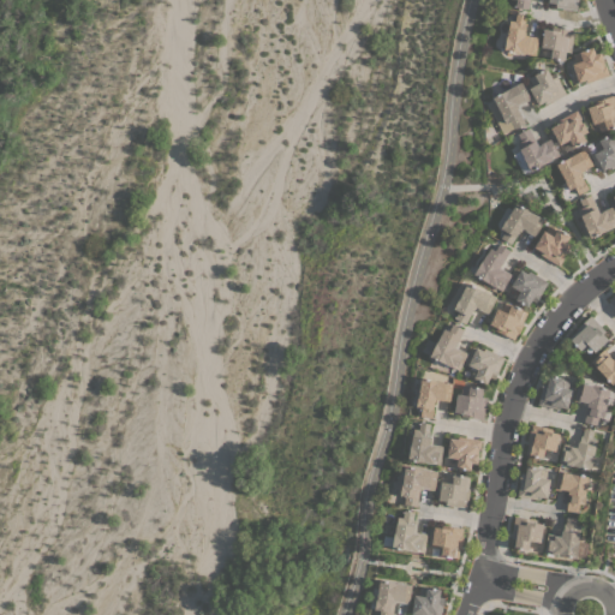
[(509,0),(509,6),(526,10),(529,0),(509,0)]
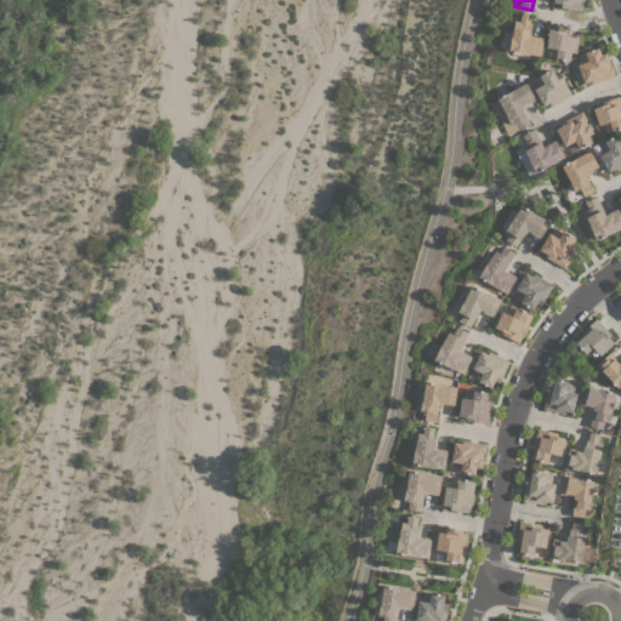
[(553,0),(584,0),(582,10),(560,7),(562,4),(553,3),(553,0)]
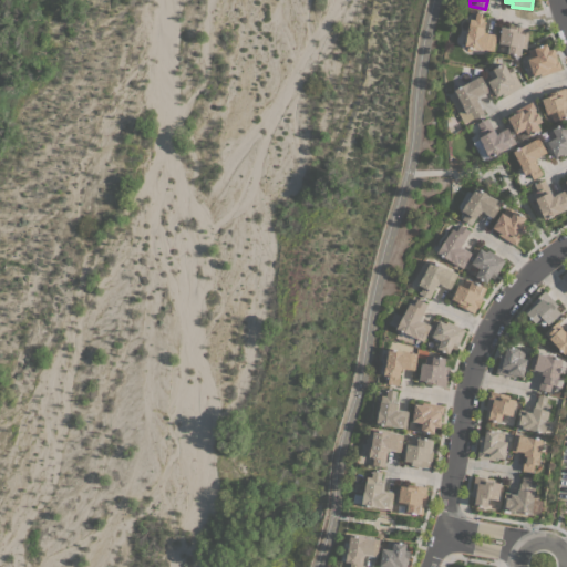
[(494,50),(465,47),(466,33),(467,33),(470,19),(475,19),(475,12),(484,13),(483,21),(485,21),(484,32),(496,34),(494,50)]
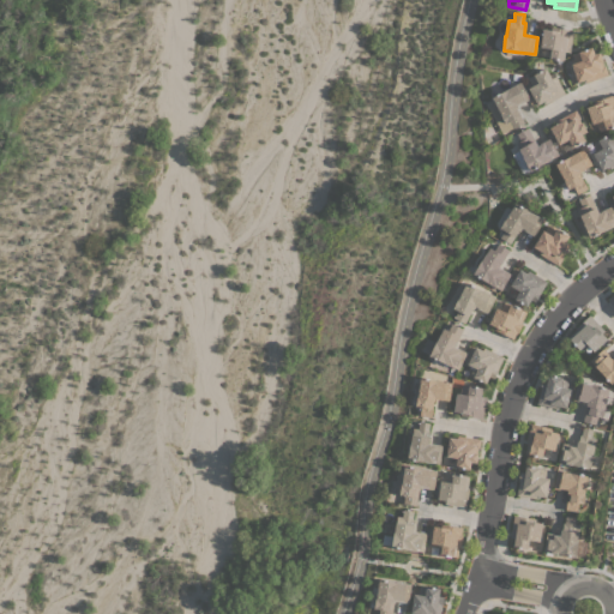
[(543,29),(549,30),(551,26),(572,30),(570,46),(571,46),(570,52),(565,52),(564,60),(549,58),(551,48),(540,47),(543,29)]
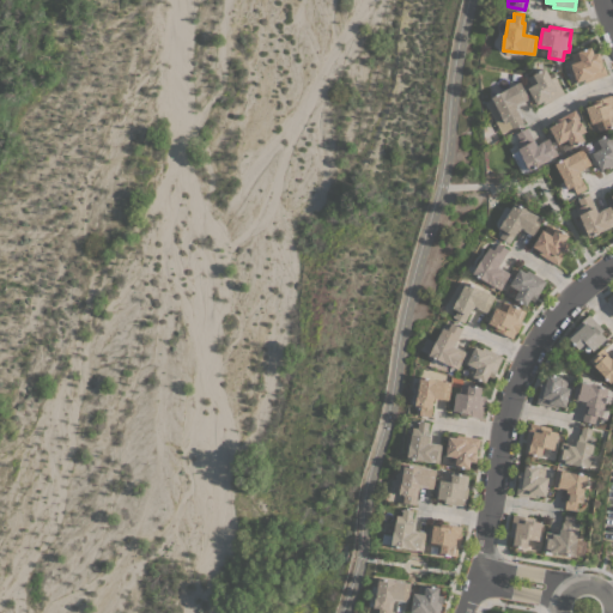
[(570,64),(574,62),(571,54),(590,47),(594,54),(599,52),(601,61),(602,66),(604,65),(607,74),(584,83),(584,79),(576,82),(570,64)]
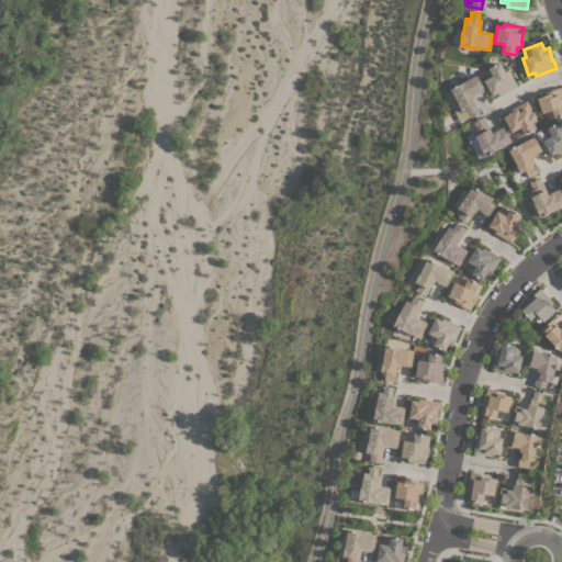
[(483,80),(486,79),(483,71),(499,62),(503,68),(507,66),(517,86),(499,94),(497,92),(492,96),(483,80)]
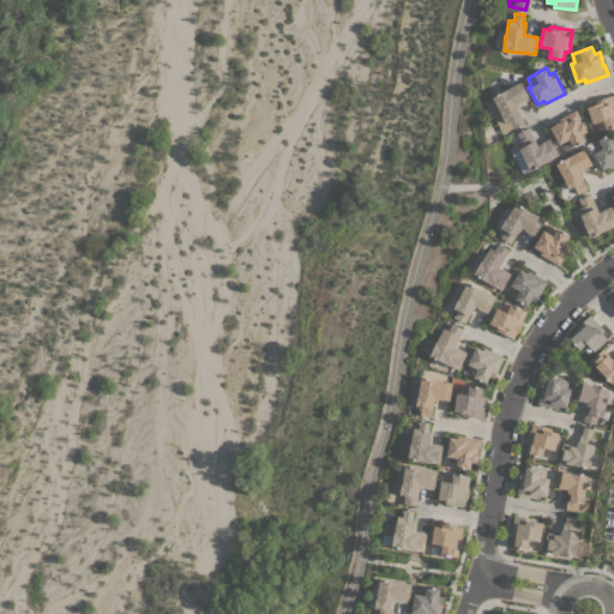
[(501,132),(486,102),(493,98),(492,97),(515,85),(513,84),(521,82),(529,98),(517,104),(518,108),(517,108),(521,115),(524,124),(513,128),(512,126),(501,132)]
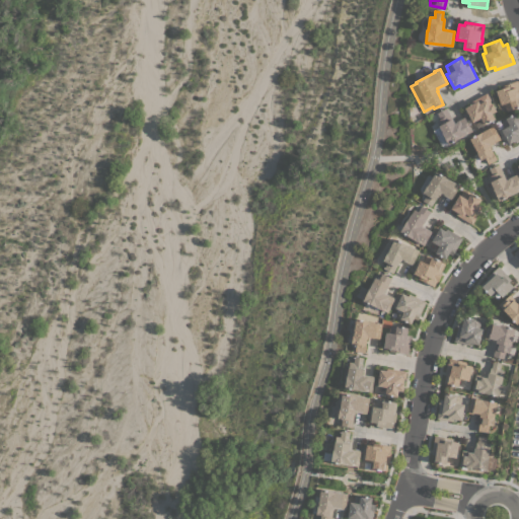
[(496,91),(502,89),(501,86),(518,80),(518,83),(518,106),(512,109),(512,108),(507,110),(504,103),(501,104),(496,91)]
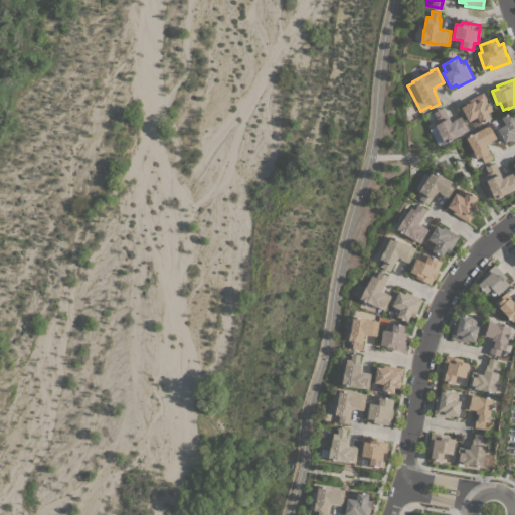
[(461,107),(467,104),(466,102),(483,92),(487,100),(486,101),(487,104),(488,103),(492,111),(488,113),(491,118),(480,124),(477,117),(469,121),(461,107)]
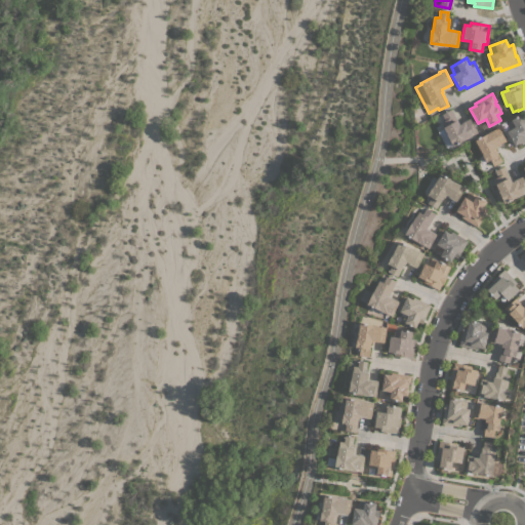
[(446,148),(438,131),(444,128),(441,122),(444,120),(441,115),(451,109),(459,123),(470,118),(478,132),(453,146),(452,144),(446,148)]
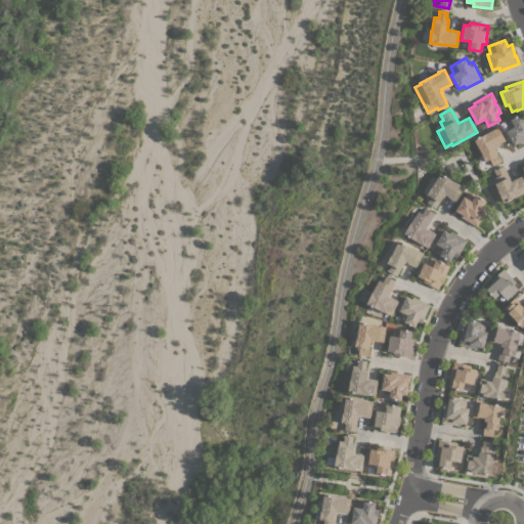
[(506,131),(509,129),(505,123),(520,114),(523,119),(523,141),(520,144),(519,141),(514,145),(506,131)]
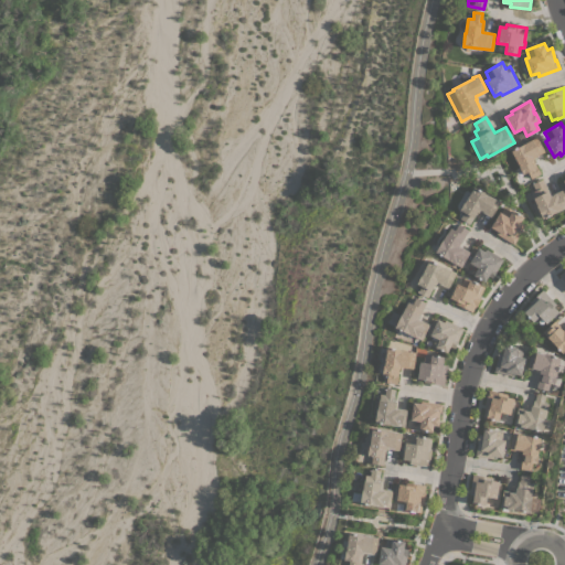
[(519,167),(520,167),(511,151),(531,140),(531,139),(536,137),(544,151),(533,157),(534,160),(533,160),(541,173),(531,179),(528,171),(523,174),(519,167)]
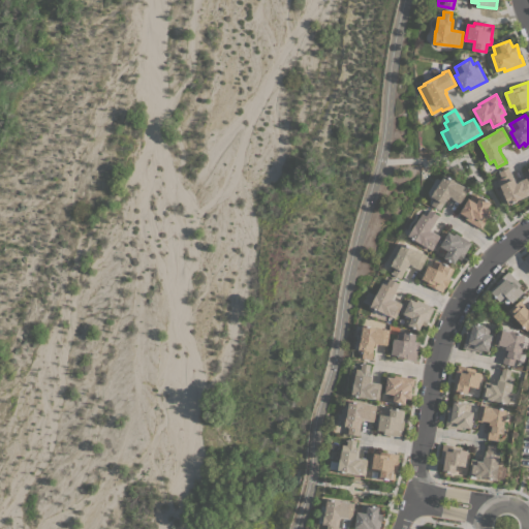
[(528,184),(528,194),(508,205),(497,180),(501,178),(498,173),(507,167),(516,183),(526,178),(528,184)]
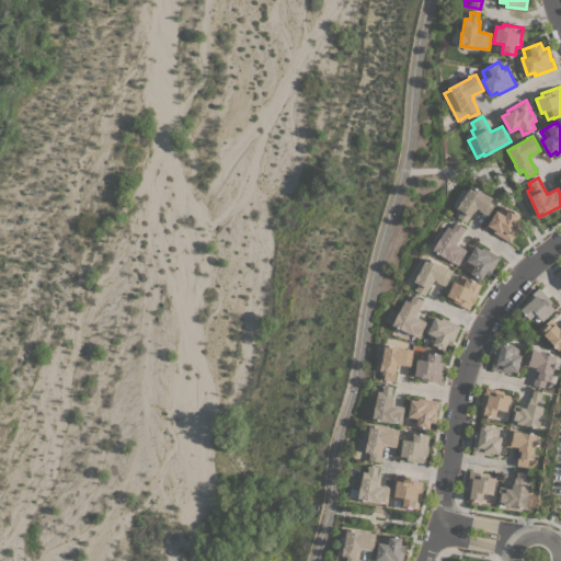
[(461,199),(461,201),(470,185),(496,201),(488,216),(477,209),(476,210),(473,210),(470,216),(466,222),(456,217),(460,210),(456,208),(461,199)]
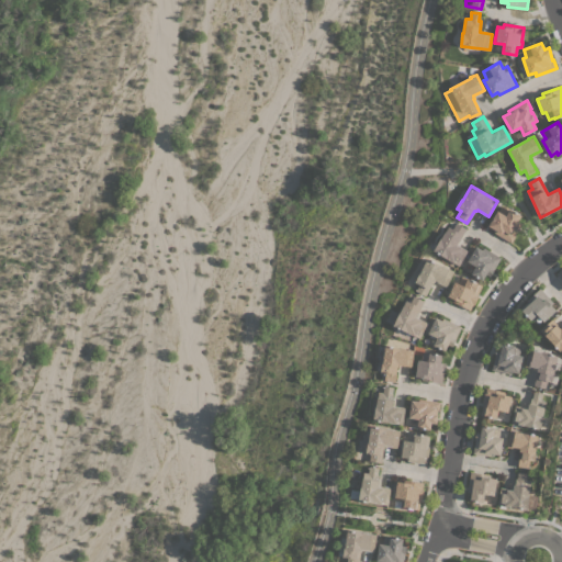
[(497,211),(499,212),(504,205),(520,215),(517,221),(521,223),(517,232),(516,231),(514,234),(516,235),(510,243),(493,232),(494,229),(487,226),(497,211)]
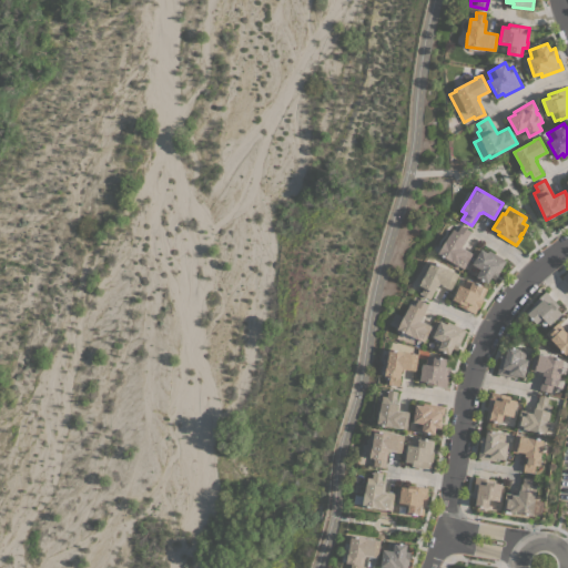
[(438,253),(453,229),(457,231),(460,225),(470,231),(464,242),(462,246),(472,253),(463,269),(438,253)]
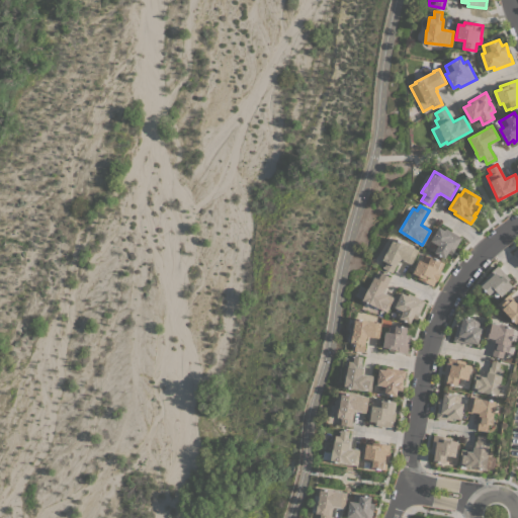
[(439,227),(444,230),(446,228),(461,238),(454,248),(455,248),(451,255),(447,253),(444,258),(434,252),(438,245),(430,241),(439,227)]
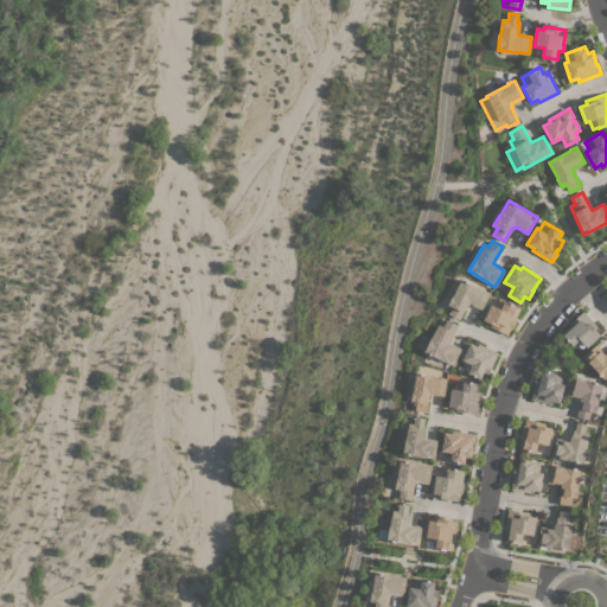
[(452,296),(453,296),(461,279),(490,293),(481,310),(470,304),(468,306),(466,305),(464,312),(462,312),(459,319),(448,314),(452,307),(448,305),(452,296)]
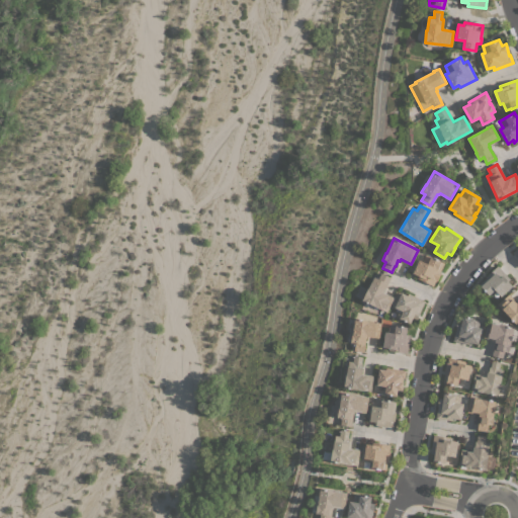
[(419,259),(422,261),(425,254),(444,263),(439,272),(440,272),(436,281),(435,280),(433,285),(417,278),(418,275),(412,273),(419,259)]
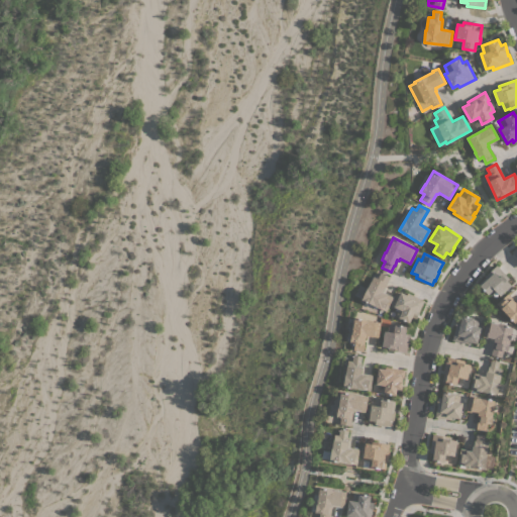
[(500,296),(494,289),(488,294),(478,284),(486,277),(485,276),(497,265),(508,278),(506,280),(511,285),(500,296)]
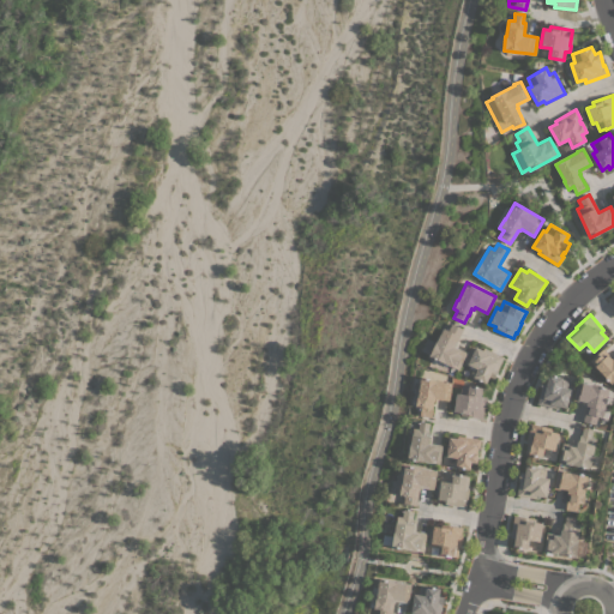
[(458,369),(429,355),(443,327),(447,330),(451,323),(462,329),(456,341),(457,342),(455,347),(467,353),(458,369)]
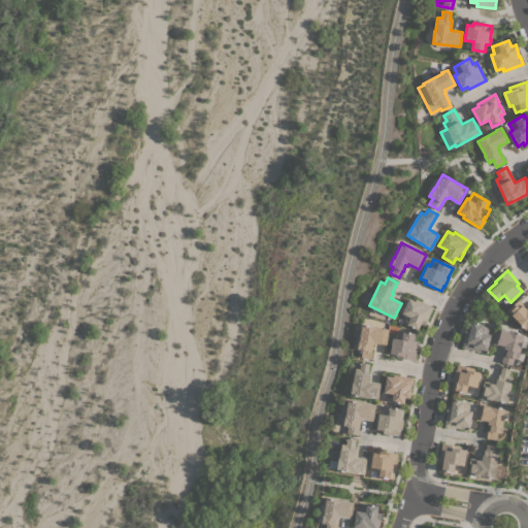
[(408,298),(415,301),(416,298),(432,307),(427,319),(428,319),(424,325),(421,324),(418,329),(406,324),(410,317),(401,312),(408,298)]
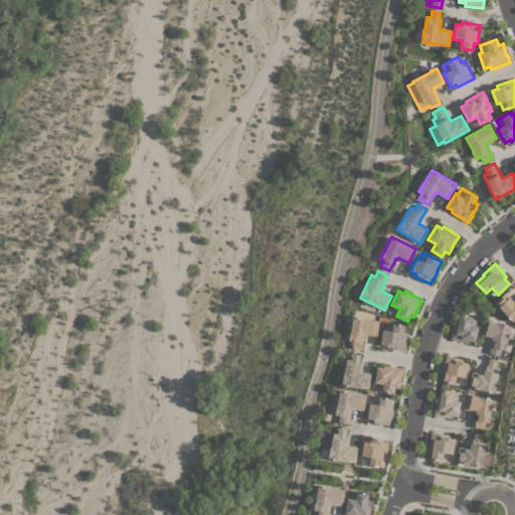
[(514,319),(512,322),(499,307),(494,302),(506,292),(513,301),(514,299),(514,319)]
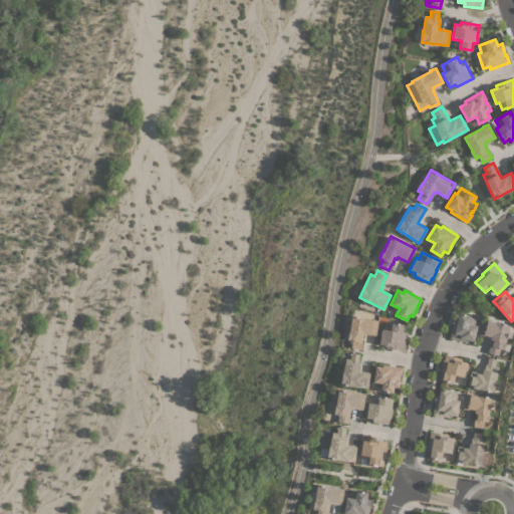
[(474,341),(467,339),(467,342),(449,338),(454,318),(458,319),(459,313),(476,317),(475,324),(478,325),(474,341)]
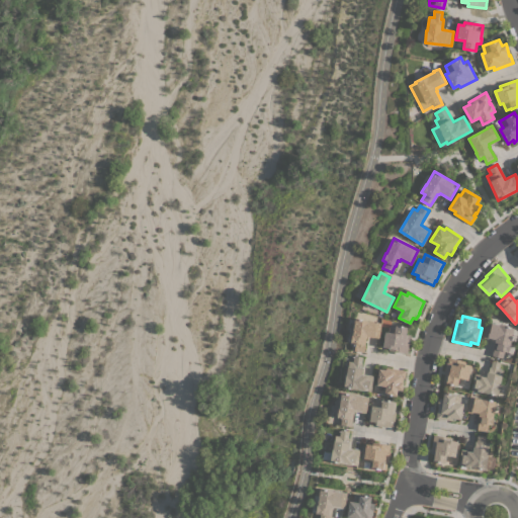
[(352,335),(354,319),(380,323),(378,338),(367,336),(366,338),(365,338),(364,343),(363,351),(354,350),(355,343),(351,342),(352,335)]
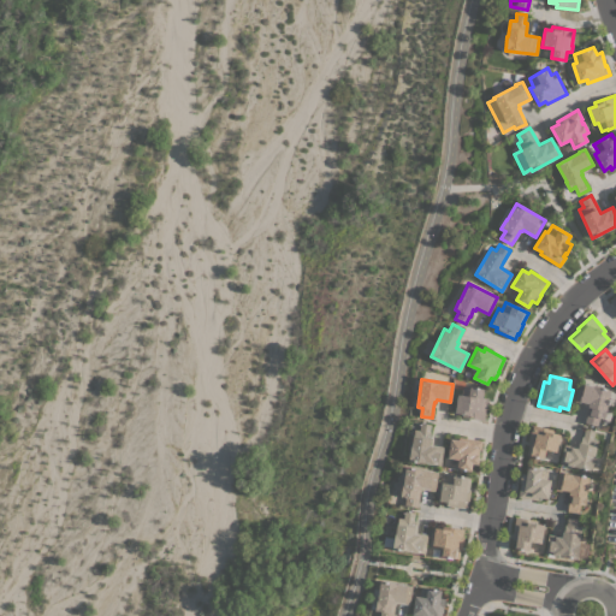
[(606,409),(604,419),(599,418),(597,426),(584,422),(588,404),(575,401),(579,383),(610,390),(606,409)]
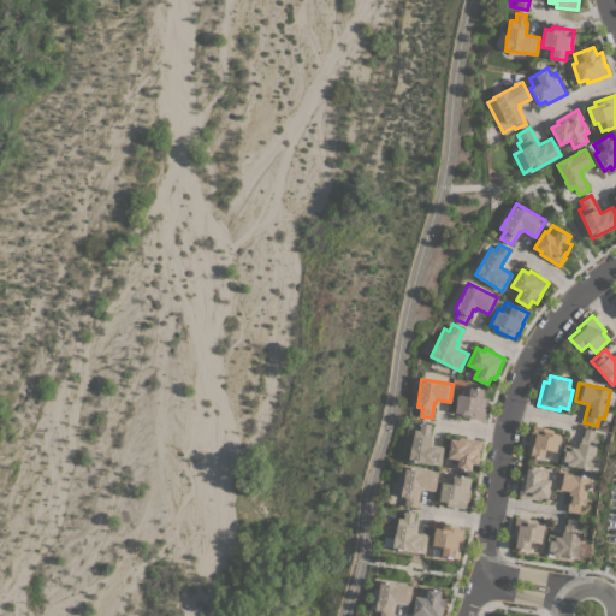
[(457,395),(461,395),(463,386),(484,389),(483,397),(487,398),(484,420),(462,416),(462,414),(455,413),(457,395)]
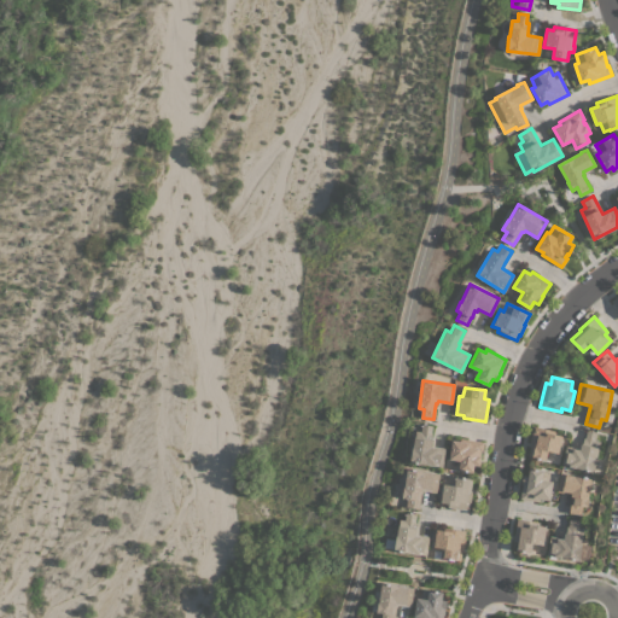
[(413,447),(415,431),(420,431),(421,424),(432,425),(431,433),(432,433),(431,439),(432,441),(431,445),(445,448),(442,466),(435,465),(435,466),(410,462),(413,447)]
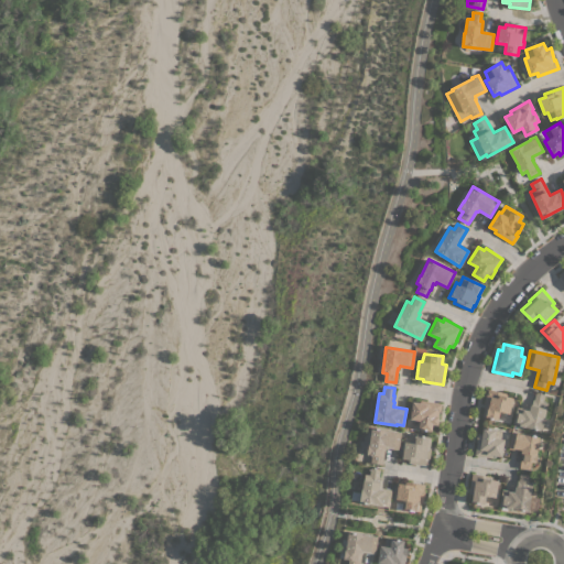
[(509,413),(499,411),(497,420),(483,416),(485,404),(484,404),(486,394),(487,394),(488,389),(507,393),(507,396),(513,398),(509,413)]
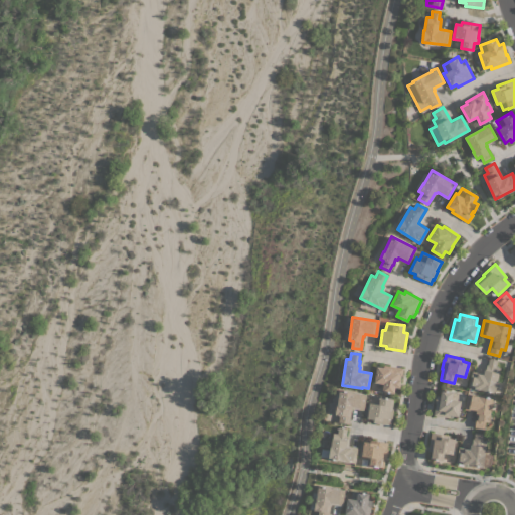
[(472,371),(484,374),(486,364),(487,365),(489,358),(497,360),(495,366),(499,367),(498,373),(499,373),(494,393),(468,387),(472,371)]
